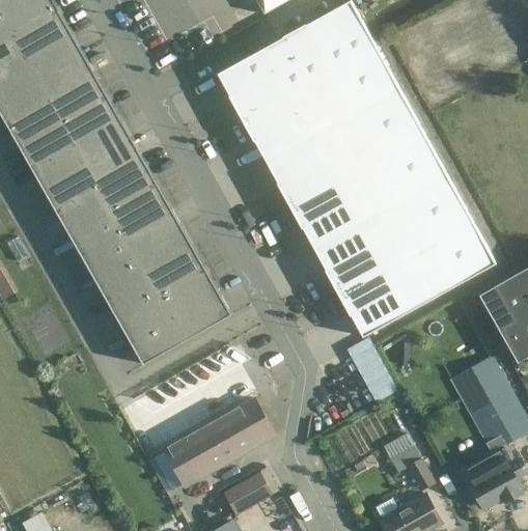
[(0,114),(141,364),(230,314),(51,0),(0,0),(0,114)]
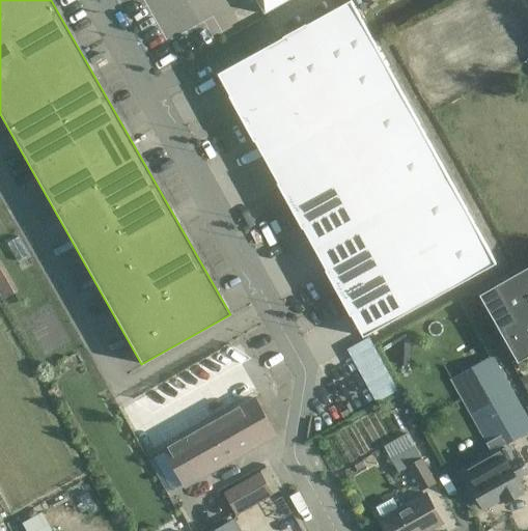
[(253,0),(262,15),(287,0),(253,0)]
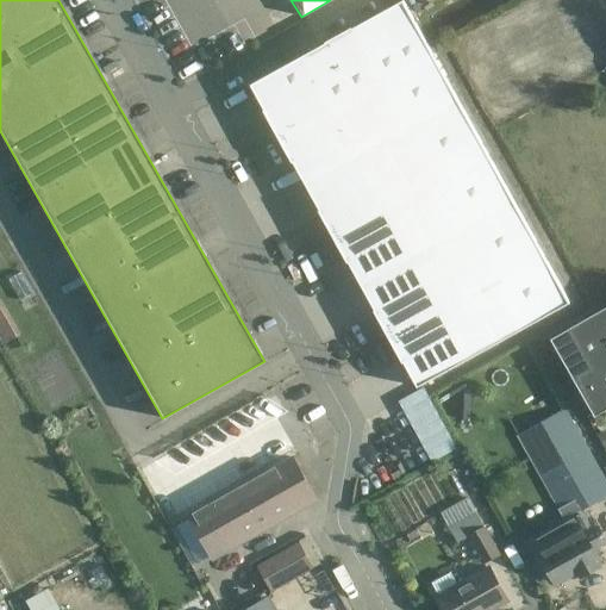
[(323,42),(351,94),(429,51),(400,0),(350,29),(349,27),(323,42)]
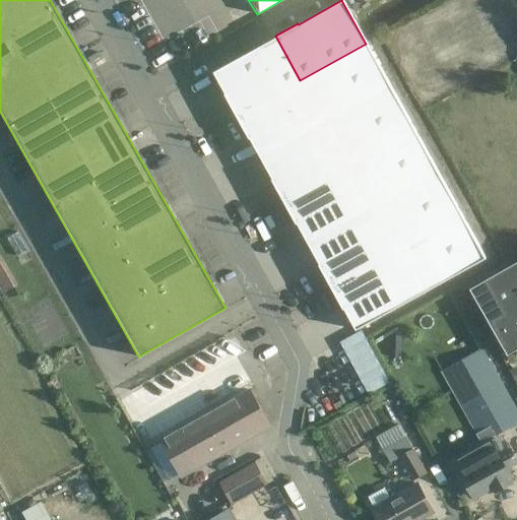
[(211,72),(223,93),(222,94),(235,116),(300,80),(275,36),(211,72)]
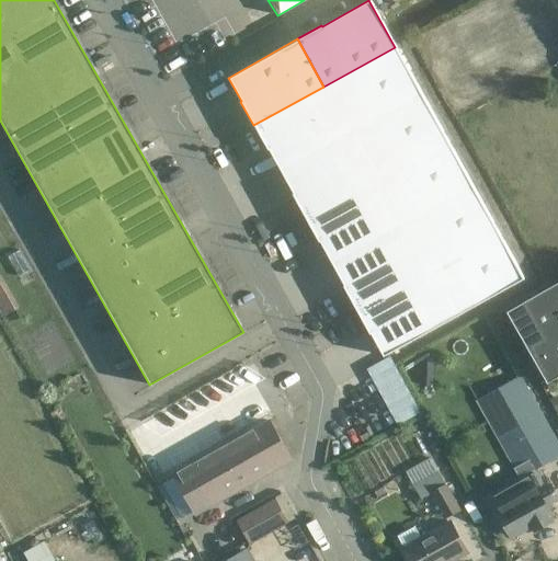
[(266,149),(268,149),(280,171),(420,93),(395,47),(323,87),(253,125),(266,149)]
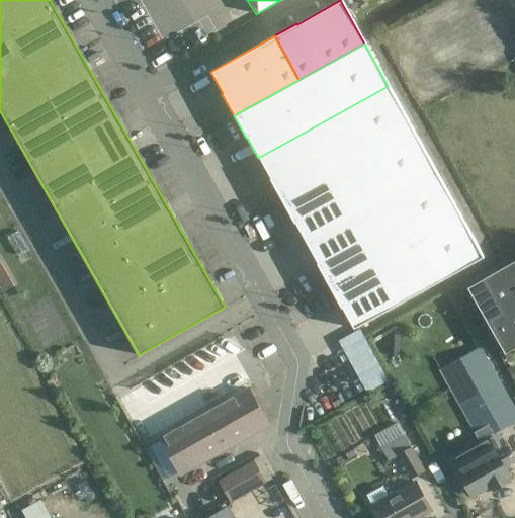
[(268,179),(281,201),(411,130),(388,86),(258,158),(269,178),(268,179)]
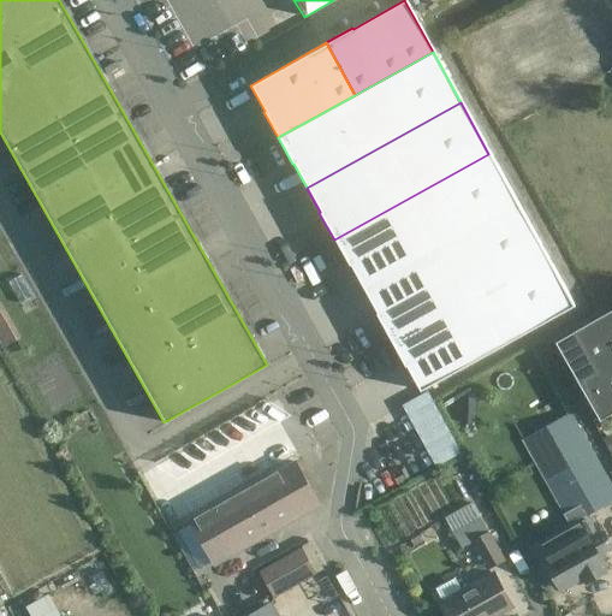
[(348,265),(349,265),(362,289),(516,203),(488,154),(334,240),(348,265)]
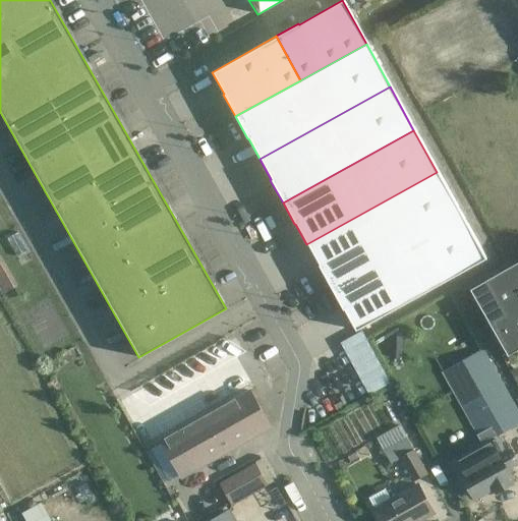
[(318,265),(330,287),(460,215),(437,172),(306,244),(318,265)]
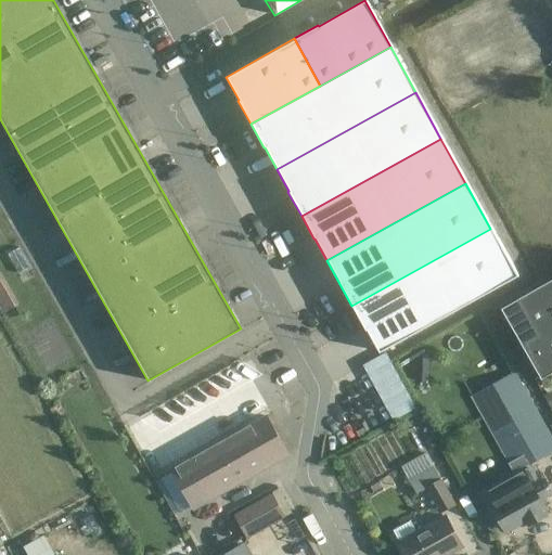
[(516,275),(490,229),(351,306),(364,330),(366,330),(377,352),(516,275)]
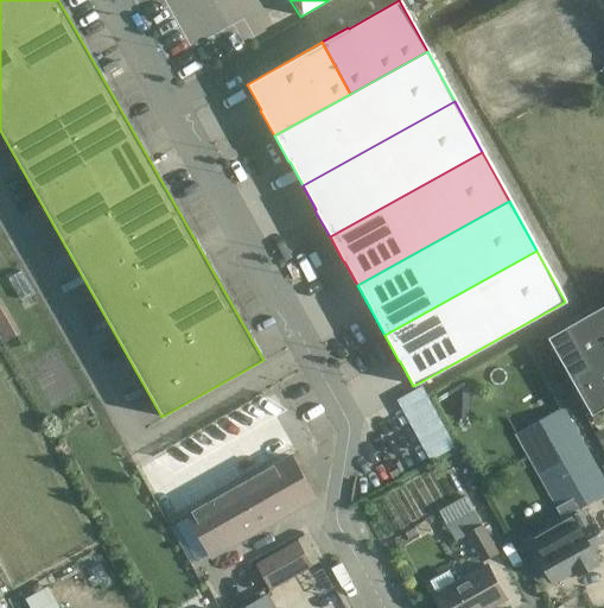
[(0,342),(16,335),(0,303),(0,342)]
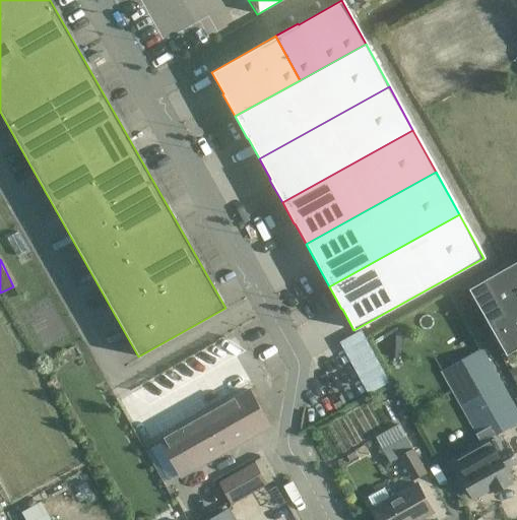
[(516,260),(467,288),(505,354),(516,347),(516,260)]
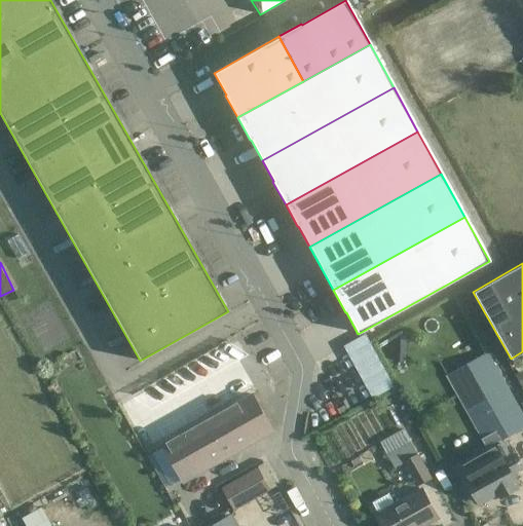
[(371,395),(393,383),(370,340),(348,350),(371,395)]
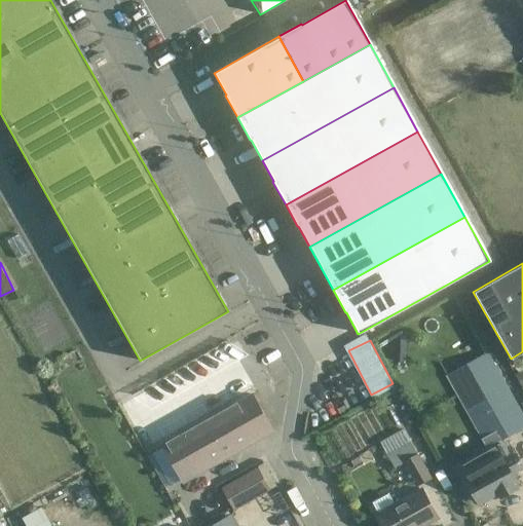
[(445,375),(485,448),(522,426),(522,420),(484,353),(445,375)]
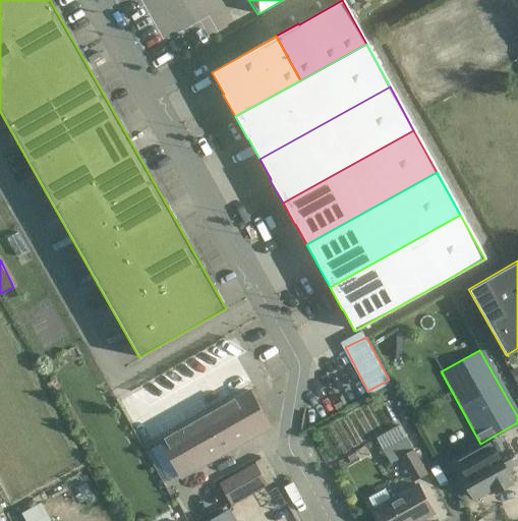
[(180,474),(266,426),(246,394),(161,442),(180,474)]
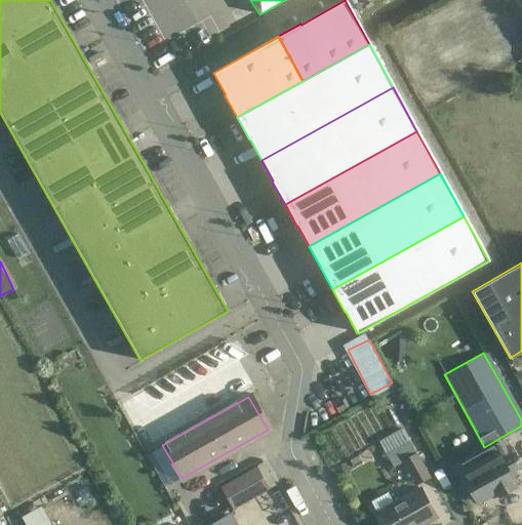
[(511,452),(462,480),(475,503),(494,492),(497,497),(514,488),(511,483),(513,482),(509,474),(519,468),(511,452)]
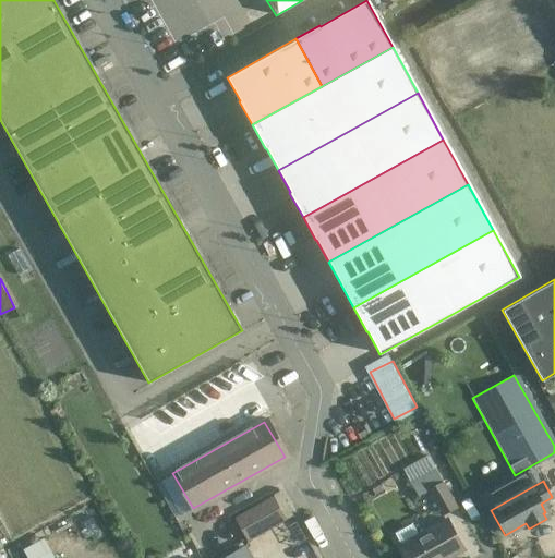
[(441,514),(455,507),(441,483),(426,490),(441,514)]
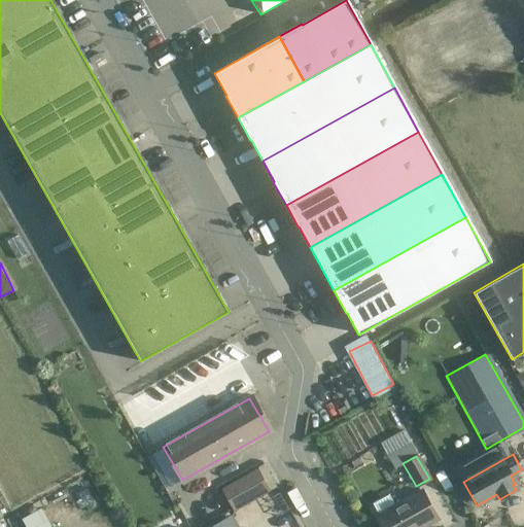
[(269,492),(257,470),(220,491),(233,513),(269,492)]
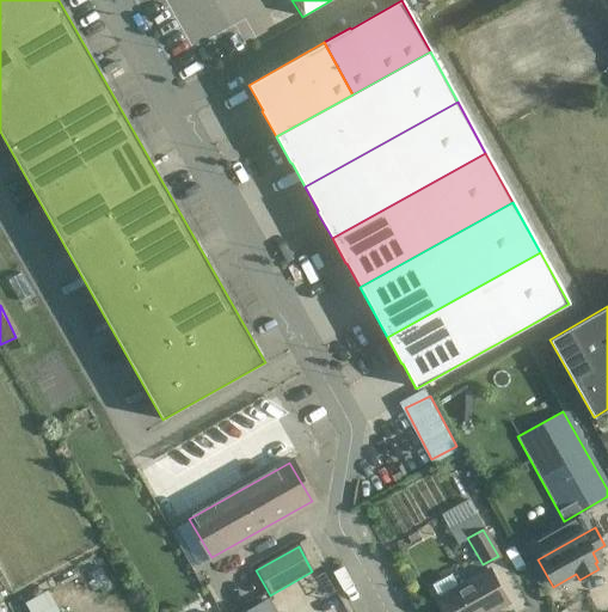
[(489,611),(507,603),(487,568),(435,599),(442,611),(489,611)]
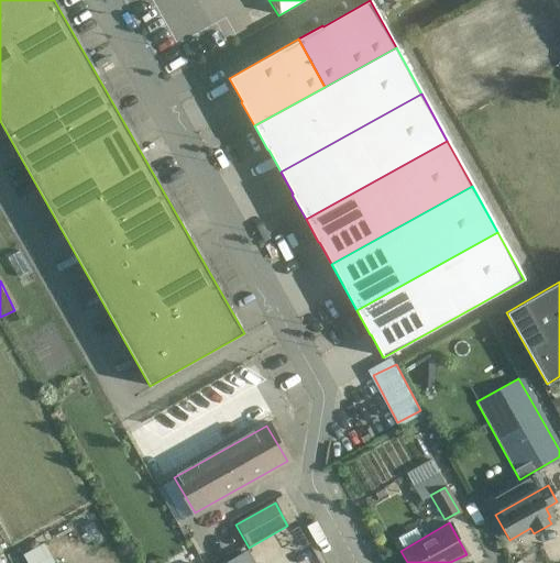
[(252,562),(245,551),(224,562),(252,562)]
